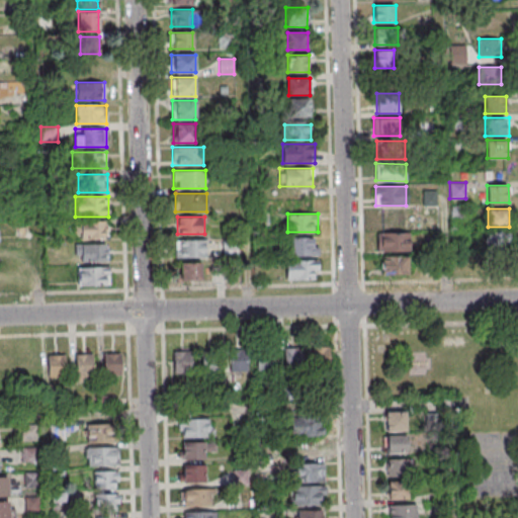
[(107,221),(75,221),(75,238),(107,238),(107,221)]
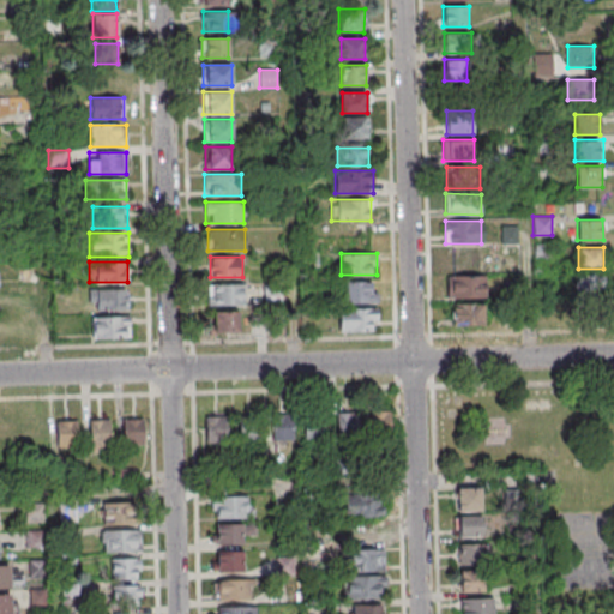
[(575,274),(575,295),(607,295),(607,274),(575,274)]
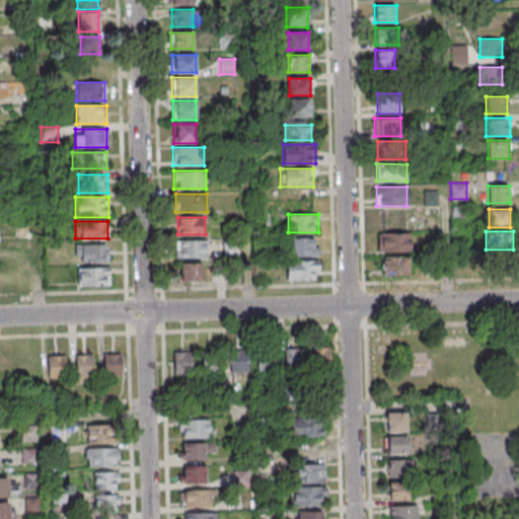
[(411,232),(377,232),(377,251),(411,251),(411,232)]
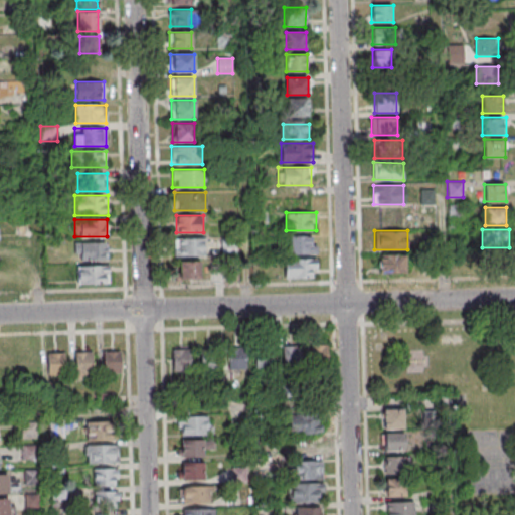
[(316,253),(316,235),(286,235),(286,253),(316,253)]
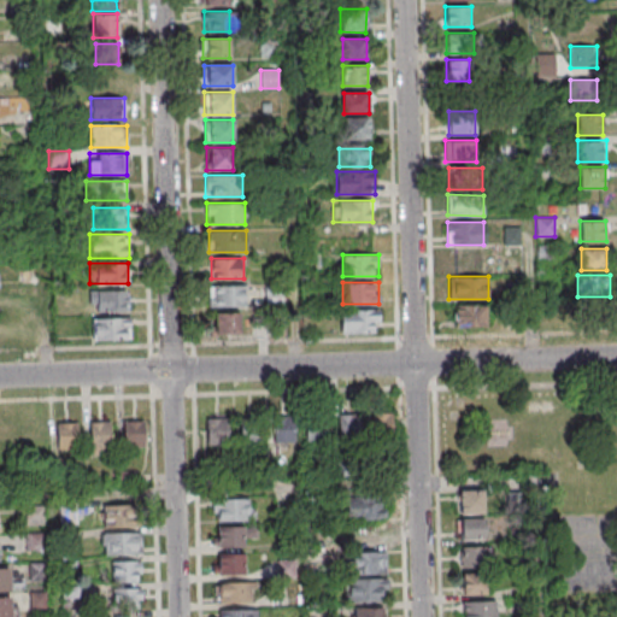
[(209,306),(246,306),(246,286),(209,286),(209,306)]
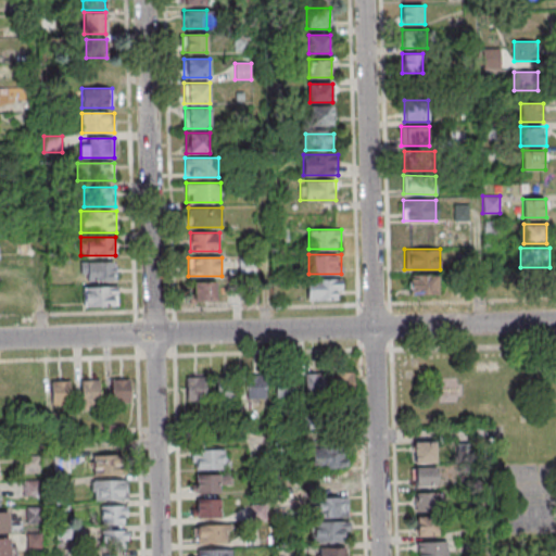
[(80,262),(80,280),(115,280),(115,262),(80,262)]
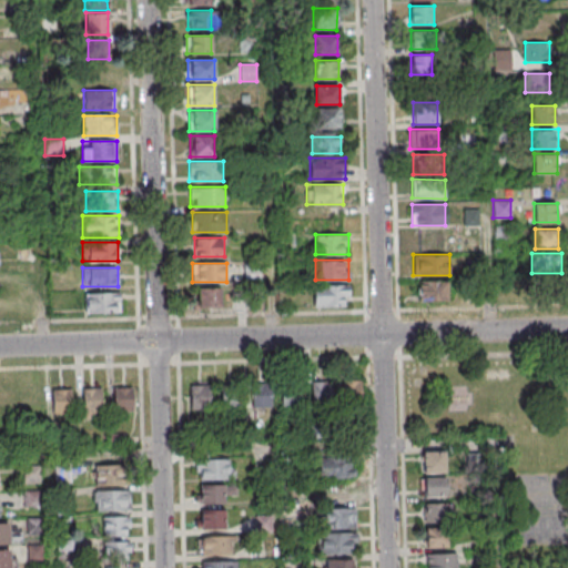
[(418,281),(418,300),(447,300),(447,281),(418,281)]
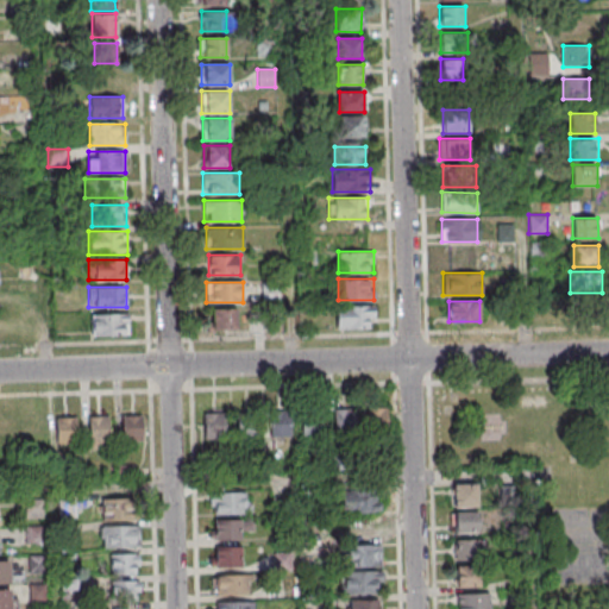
[(375,306),(336,306),(336,327),(375,327),(375,306)]
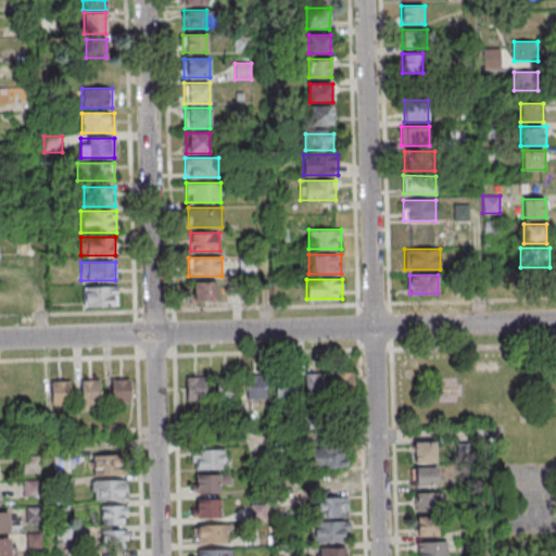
[(216,301),(216,281),(192,281),(192,301),(216,301)]
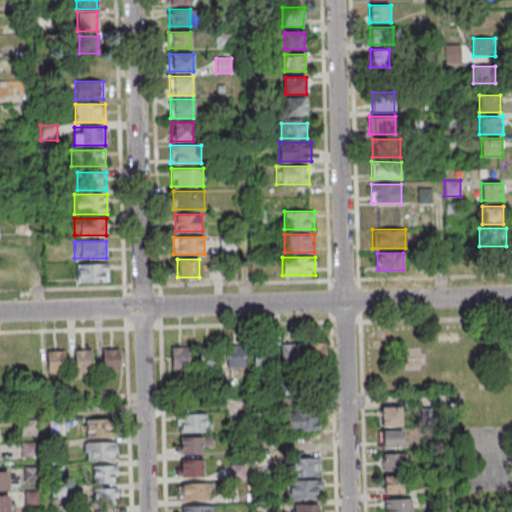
[(108,281),(108,264),(76,264),(76,281),(108,281)]
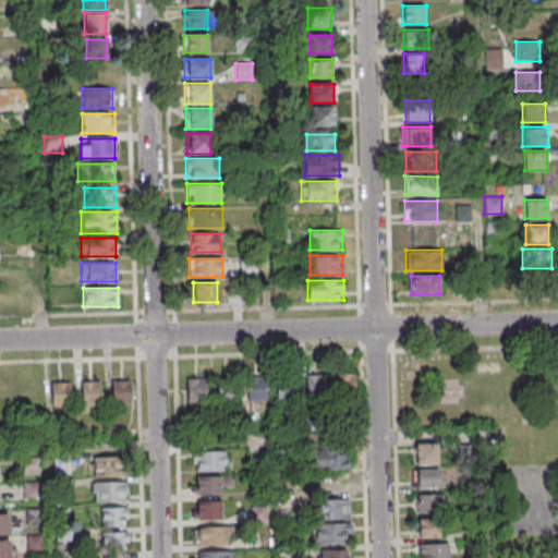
[(324,395),(324,373),(305,373),(305,395),(324,395)]
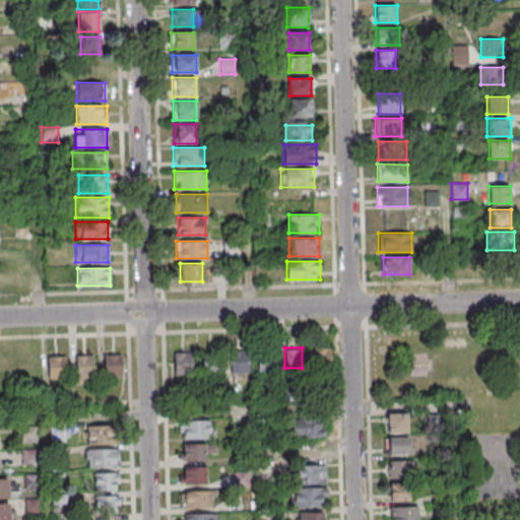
[(331,348),(311,348),(311,369),(331,369),(331,348)]
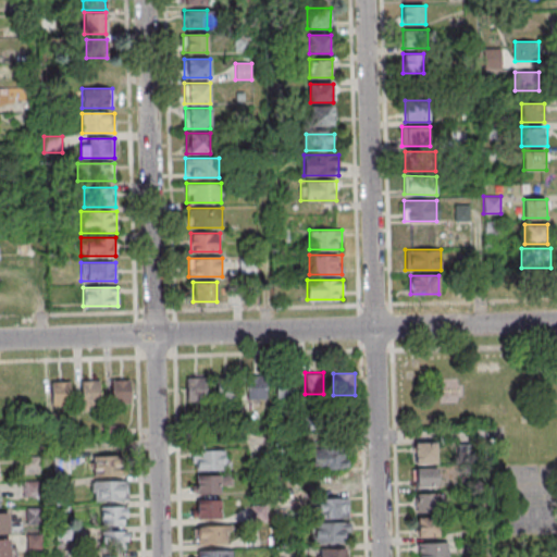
[(267,376),(246,376),(246,401),(267,401),(267,376)]
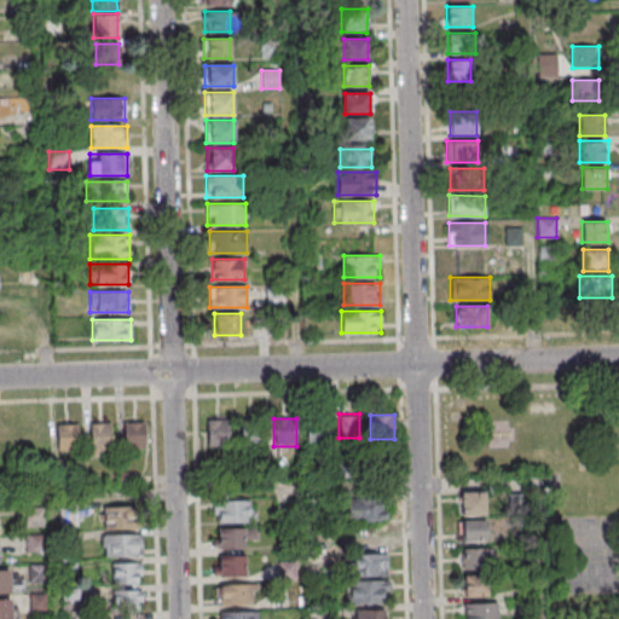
[(307,444),(328,444),(328,418),(307,418),(307,444)]
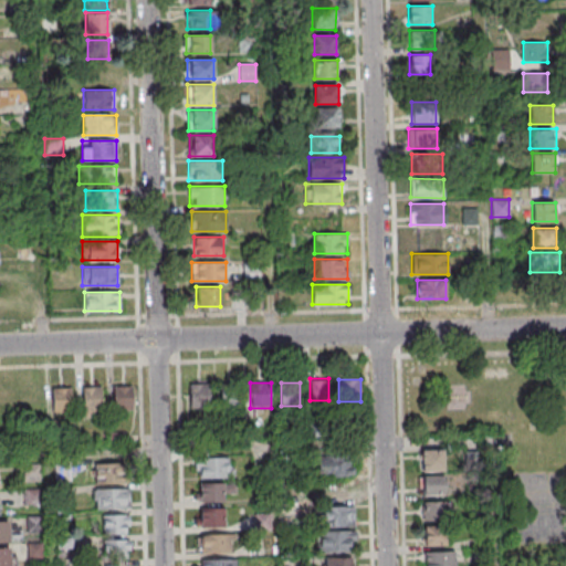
[(208,384),(189,384),(189,409),(209,408),(208,384)]
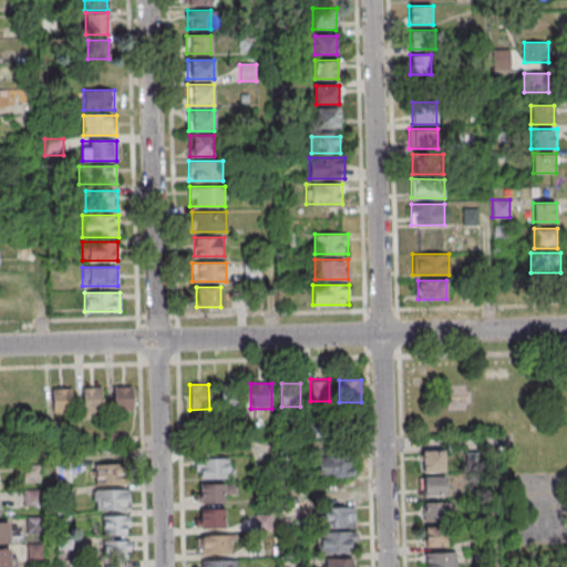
[(243,384),(220,384),(220,409),(243,409),(243,384)]
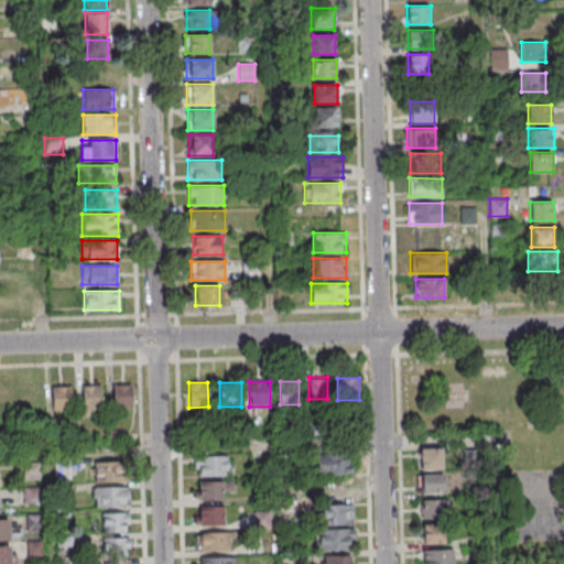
[(112,386),(112,411),(132,411),(132,386),(112,386)]
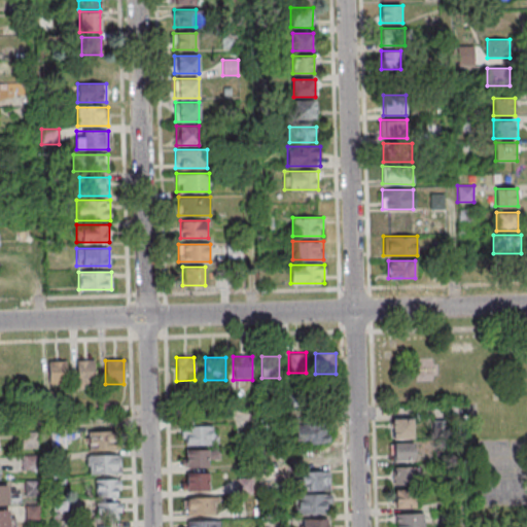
[(76,361),(76,387),(95,387),(95,361),(76,361)]
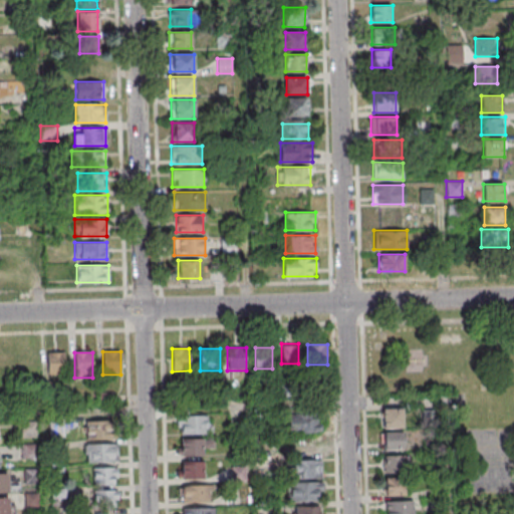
[(65,375),(65,353),(47,353),(47,375),(65,375)]
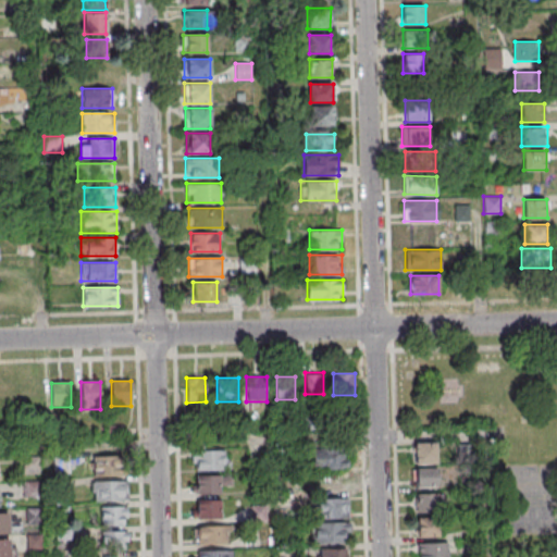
[(436,443),(413,443),(413,466),(436,466),(436,443)]
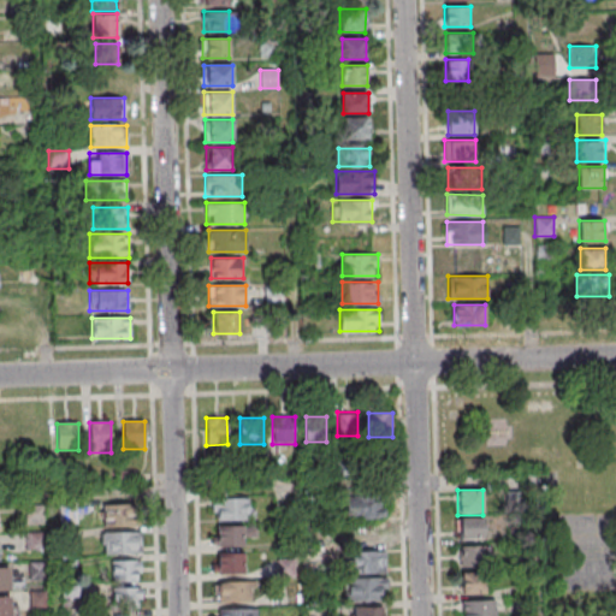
[(344,519),(385,519),(385,493),(344,493),(344,519)]
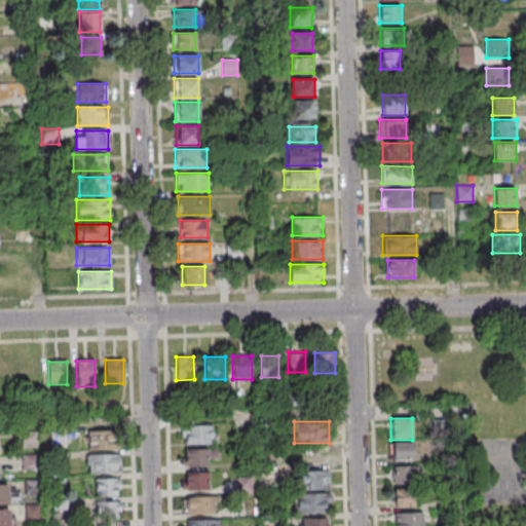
[(216,445),(216,426),(180,426),(180,445),(216,445)]
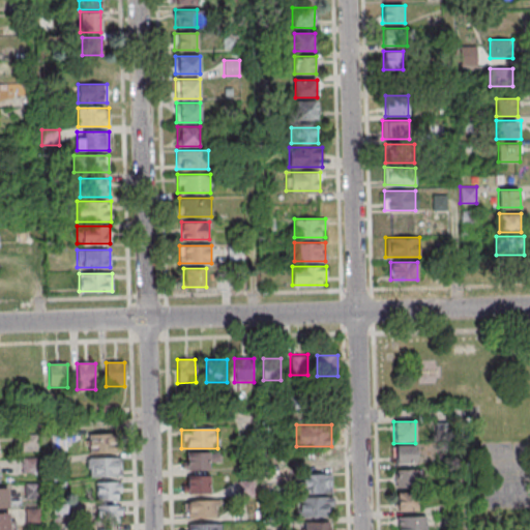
[(89,452),(117,452),(117,434),(89,434),(89,452)]
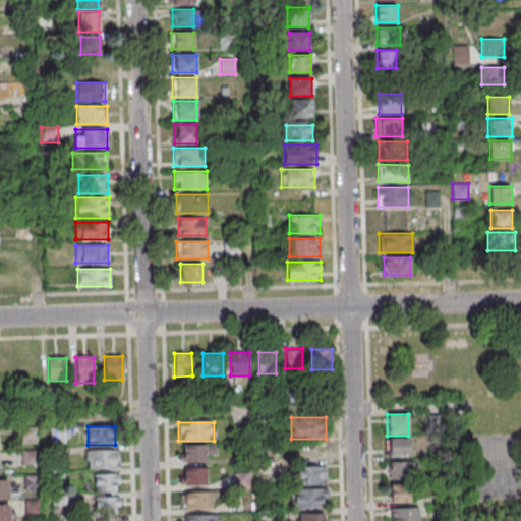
[(388,457),(409,457),(409,439),(388,439),(388,457)]
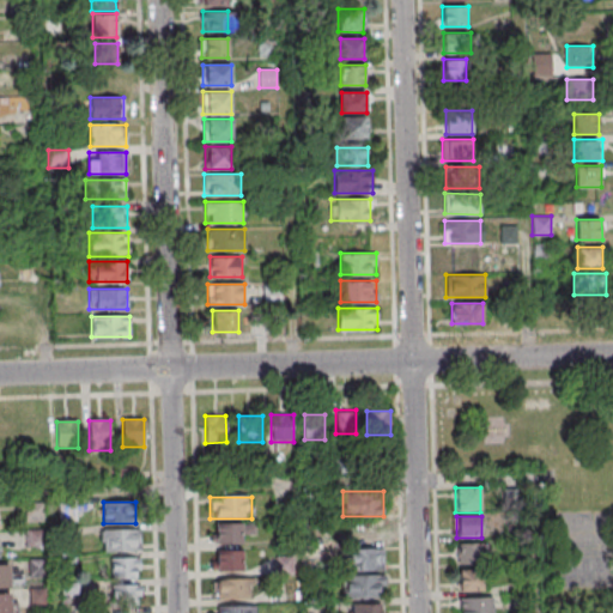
[(243,544),(243,525),(211,525),(211,544),(243,544)]
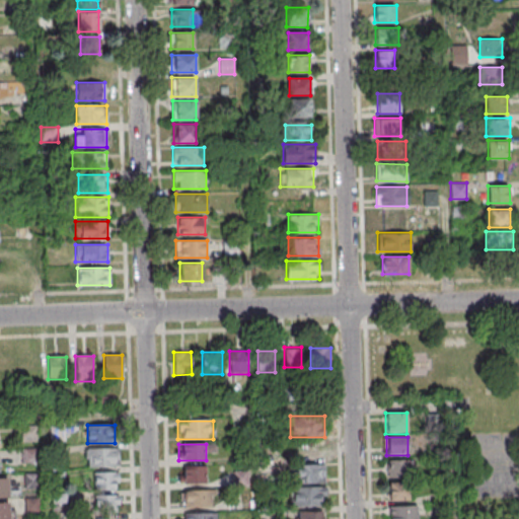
[(119,466),(119,448),(86,448),(86,466),(119,466)]
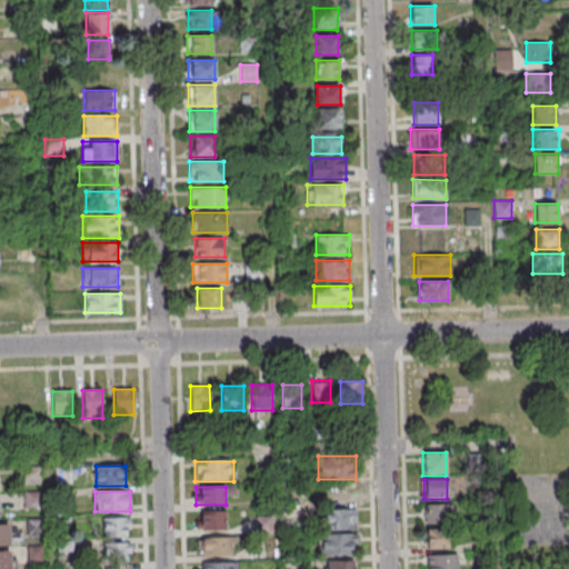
[(451,506),(425,506),(425,526),(451,526),(451,506)]
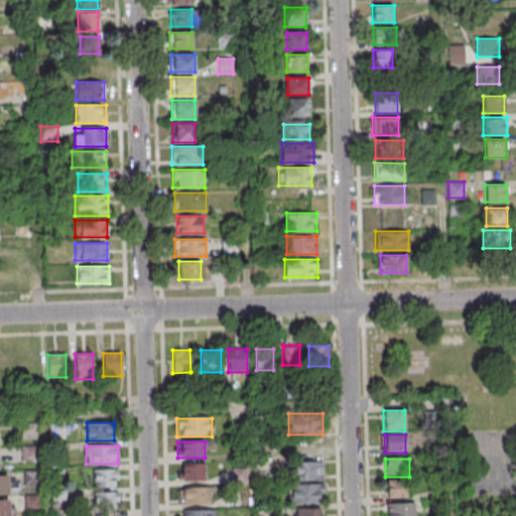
[(324,480),(324,461),(302,461),(302,480),(324,480)]
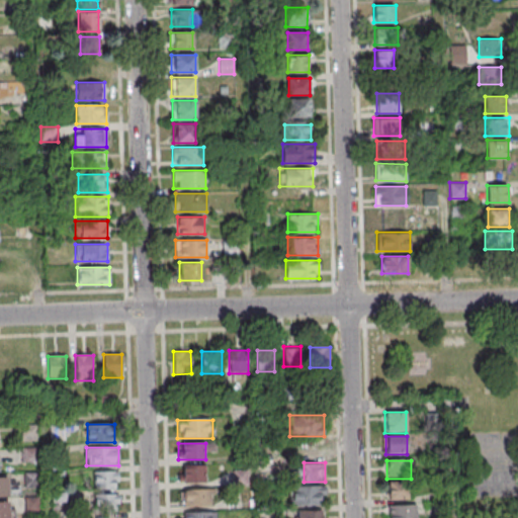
[(205,464),(181,464),(181,483),(205,483),(205,464)]
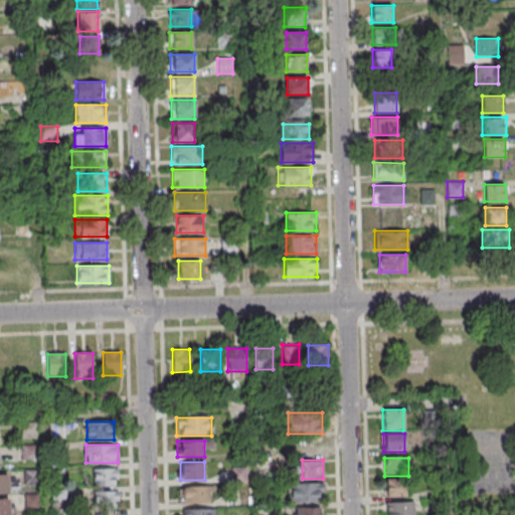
[(92,486),(118,486),(118,468),(92,468),(92,486)]
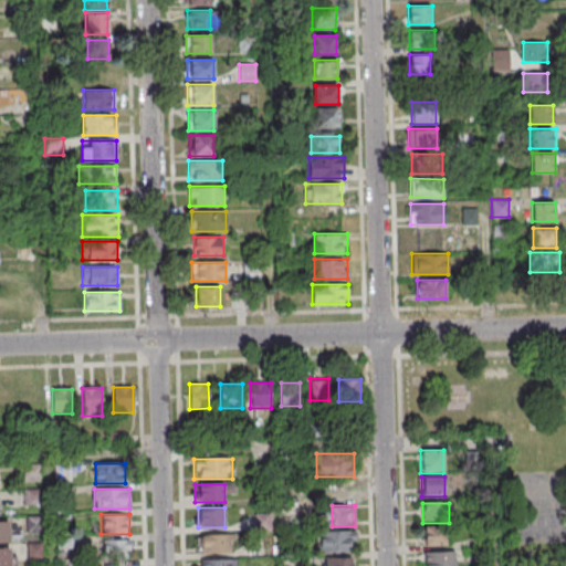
[(0,542),(20,543),(20,522),(0,521),(0,542)]
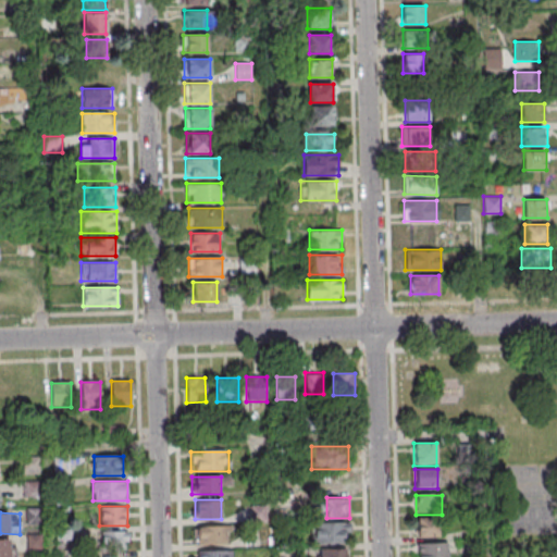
[(440,537),(440,519),(417,519),(417,537),(440,537)]
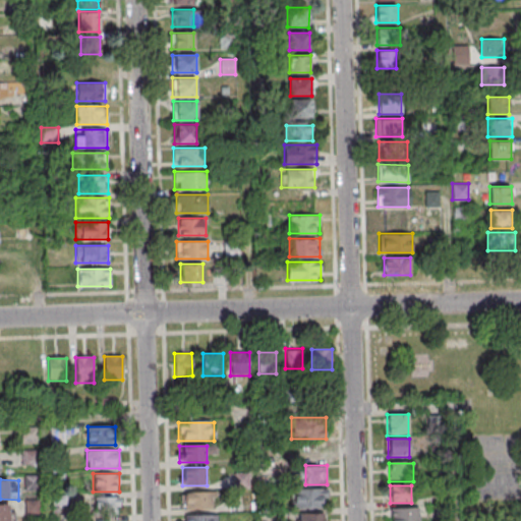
[(326,488),(300,488),(300,507),(326,507),(326,488)]
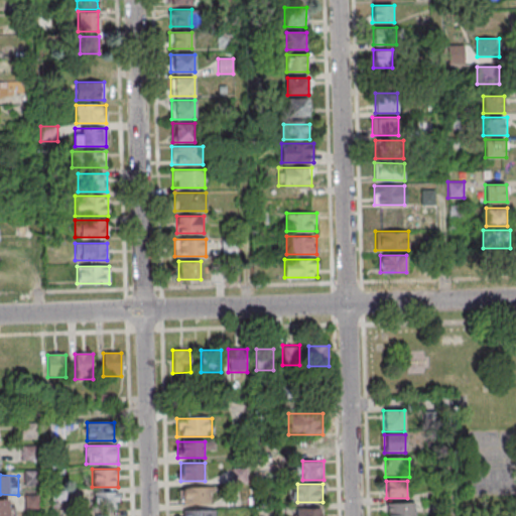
[(211,487),(180,487),(180,504),(211,504),(211,487)]
